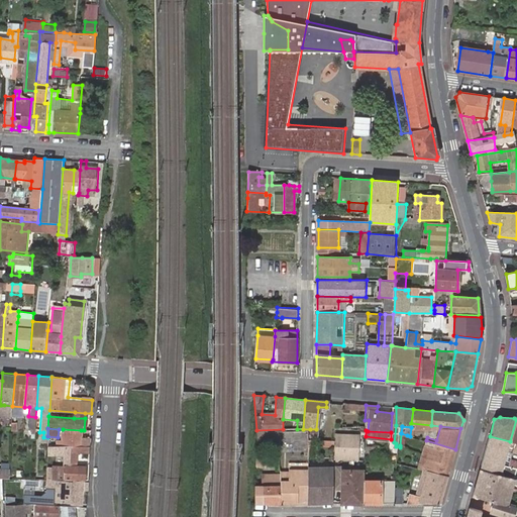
[(281,431),(257,432),(256,441),(266,441),(281,441),(281,431)]
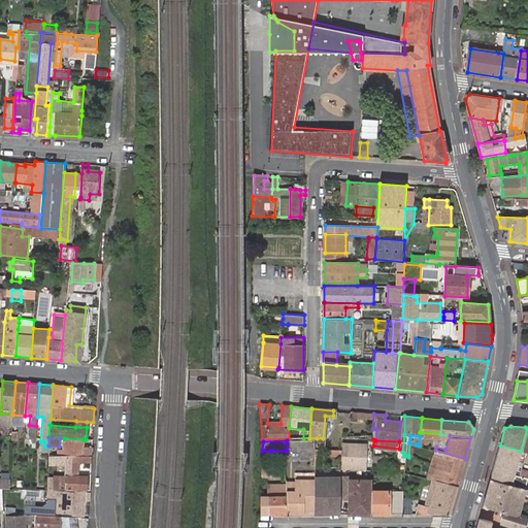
[(312,440),(287,440),(287,451),(290,451),(290,459),(312,459),(312,440)]
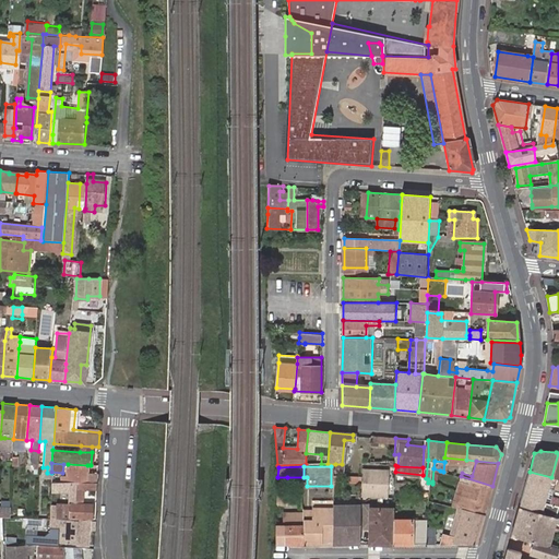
[(60,476),(59,482),(97,484),(97,474),(87,473),(87,470),(68,468),(67,476),(60,476)]
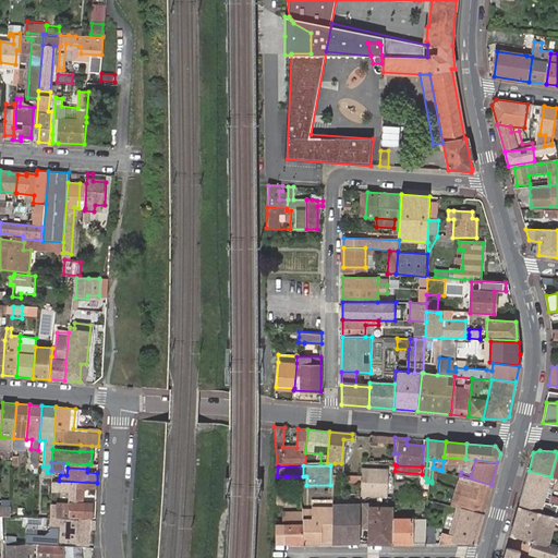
[(387,469),(363,469),(363,494),(366,494),(366,488),(387,489),(387,469)]
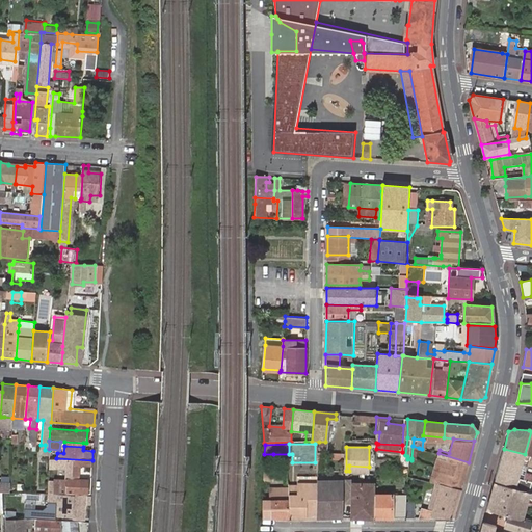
[(504,449),(494,484),(528,494),(531,484),(523,481),(529,459),(524,458),(525,454),(504,449)]
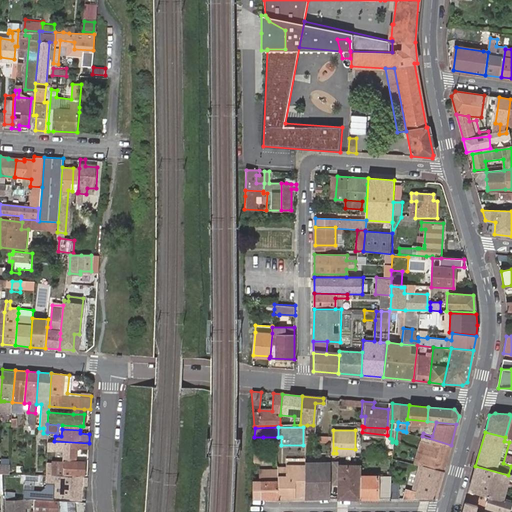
[(331,437),(305,435),(305,442),(331,444),(331,437)]
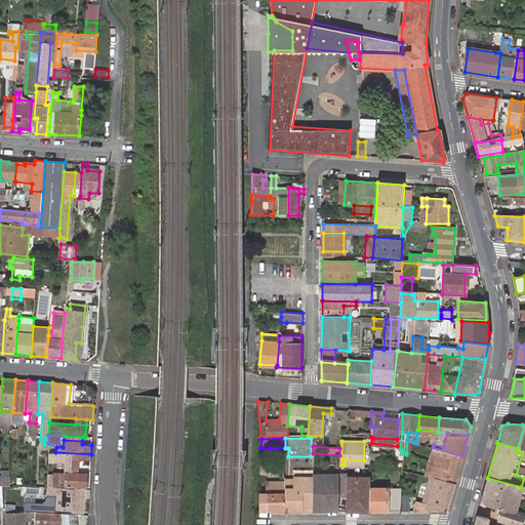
[(432,472),(431,477),(436,479),(454,483),(462,456),(433,447),(432,452),(440,454),(435,473),(432,472)]
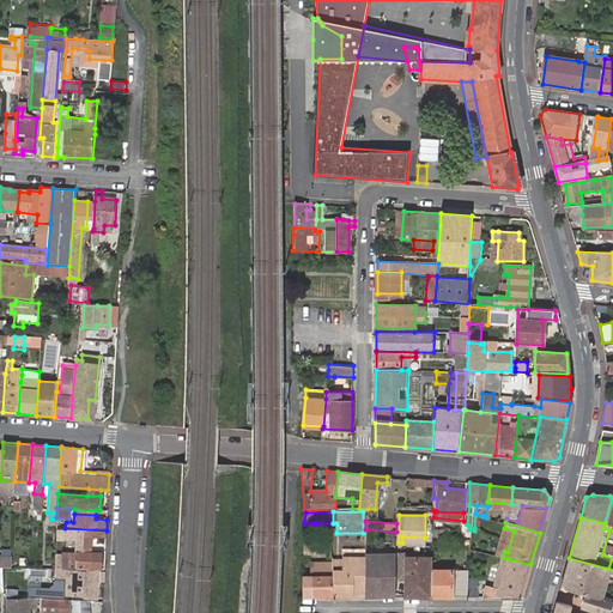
[(52,569),(101,569),(101,553),(95,552),(90,552),(91,539),(96,539),(105,539),(107,530),(65,528),(55,528),(54,539),(68,539),(67,553),(64,553),(60,553),(59,556),(53,554),(52,569)]
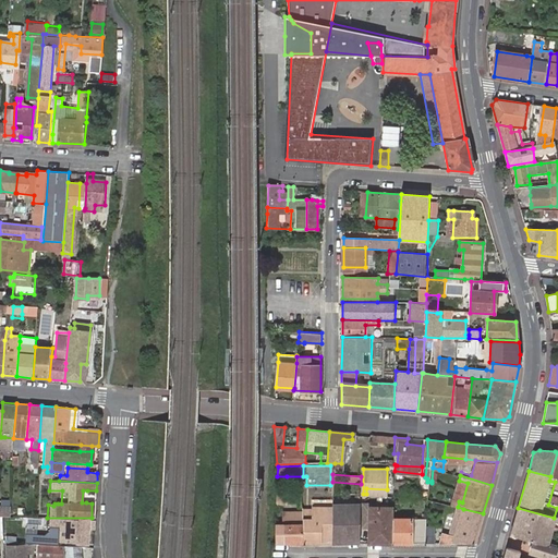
[(403,482),(395,482),(395,493),(403,493),(403,482)]
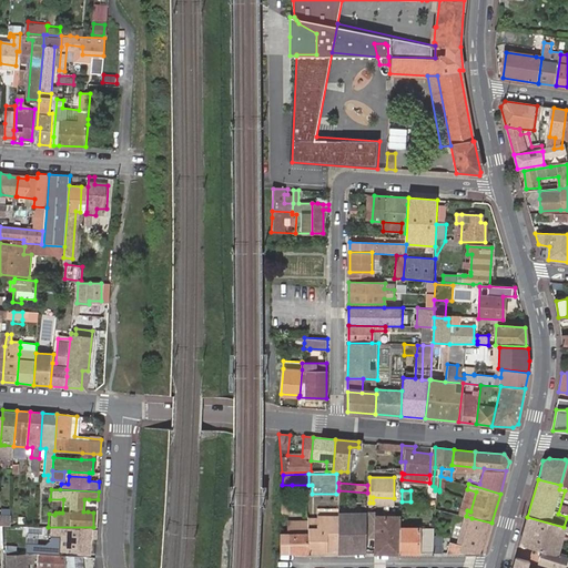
[(60,503),(59,513),(62,513),(63,499),(50,499),(50,501),(60,503)]
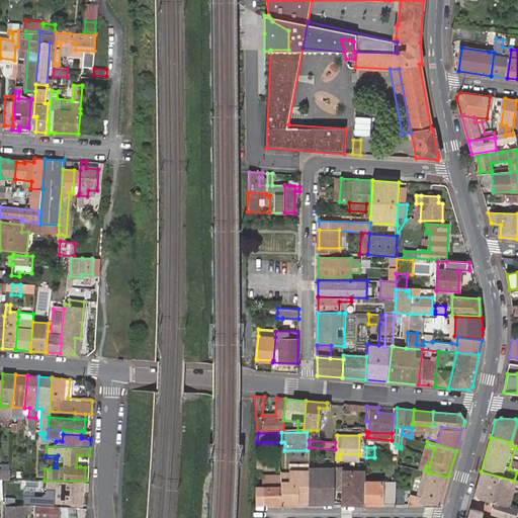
[(309,501),(309,468),(309,464),(289,464),(289,472),(289,484),(281,484),(281,487),(281,505),(298,505),(298,501),(309,501)]
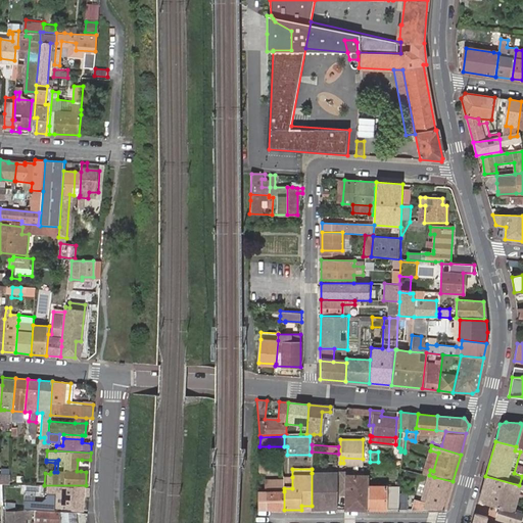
[(0,483),(9,484),(10,474),(0,473),(0,483)]
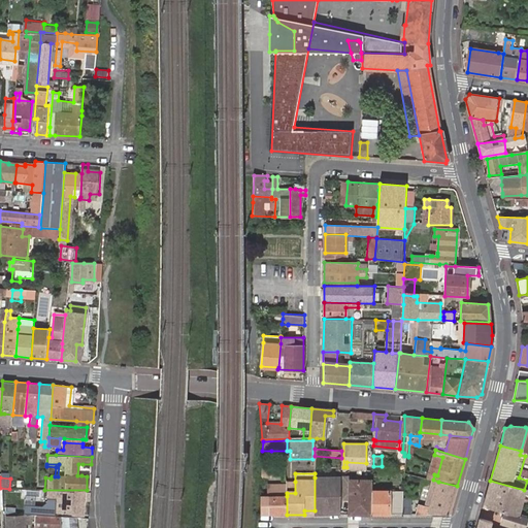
[(315,515),(340,515),(340,513),(341,477),(315,477),(315,510),(315,515)]
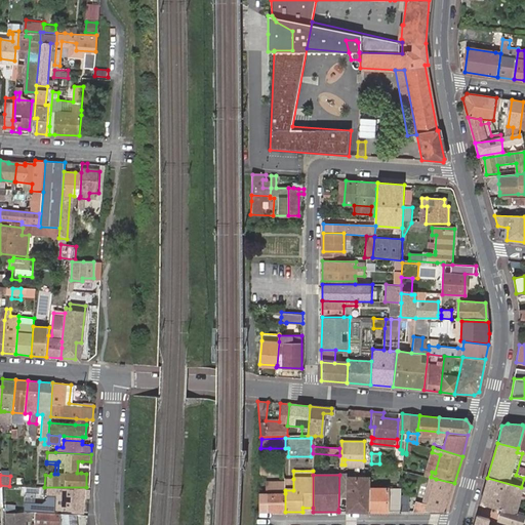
[(370,478),(342,477),(342,495),(349,495),(348,511),(357,511),(357,507),(370,508),(370,489),(370,478)]
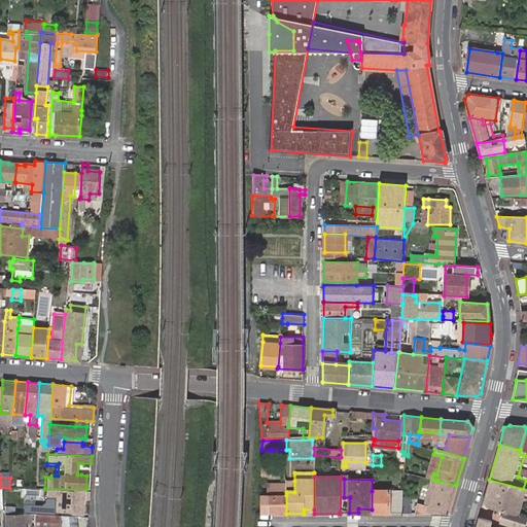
[(437,481),(432,479),(425,504),(431,506),(437,481)]
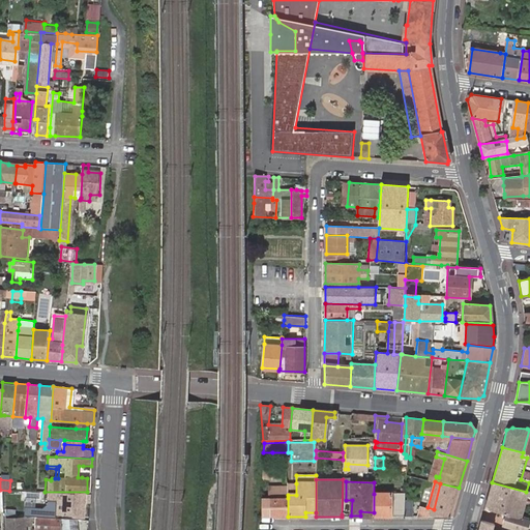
[(492,482),(484,508),(501,514),(500,518),(506,519),(505,525),(522,529),(525,529),(528,521),(519,518),(525,497),(529,497),(529,529),(495,529),(491,529),(493,522),(481,520),(478,529),(529,529),(529,493),(526,492),(492,482)]
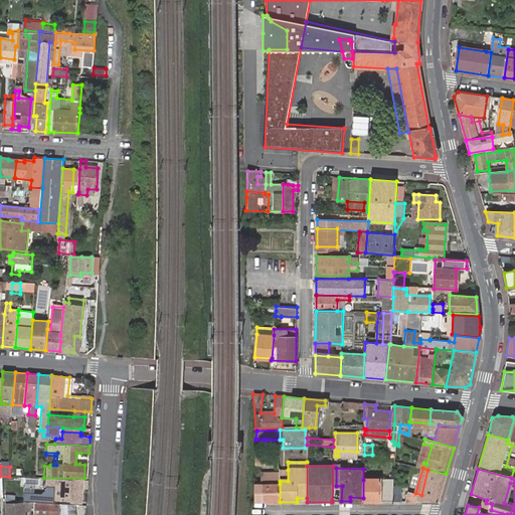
[(280,473),(280,481),(288,481),(288,470),(280,470),(280,473)]
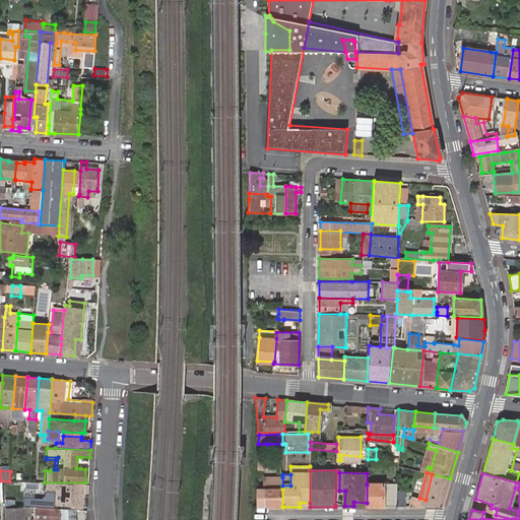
[(443,506),(450,478),(432,474),(426,500),(419,498),(412,496),(409,506),(443,506)]
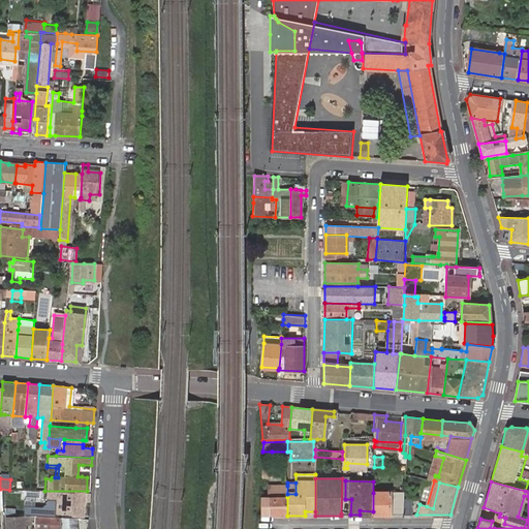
[(263,498),(265,516),(287,516),(287,497),(287,494),(287,486),(271,486),(272,498),(263,498)]
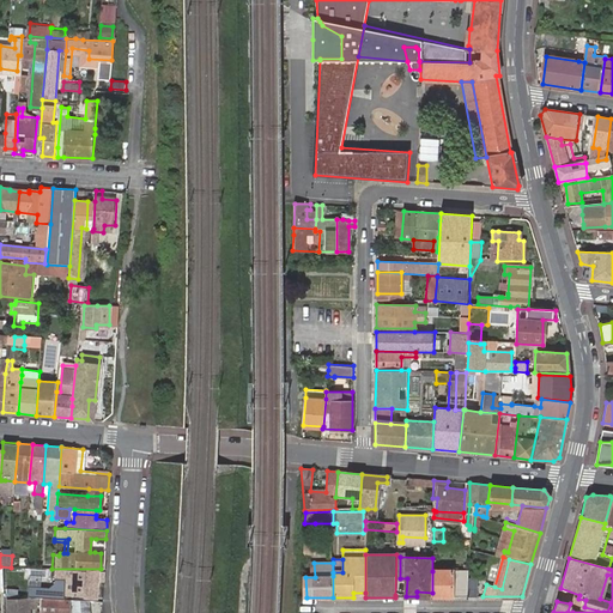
[(98,572),(55,570),(55,580),(66,581),(65,596),(74,596),(97,599),(98,572)]
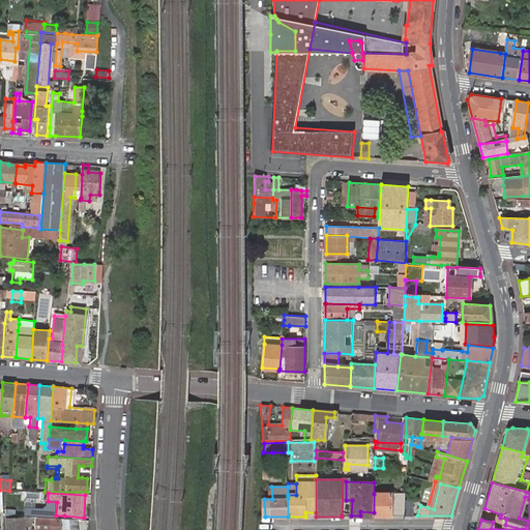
[(395,494),(392,516),(404,516),(406,499),(407,494),(395,493),(395,494)]
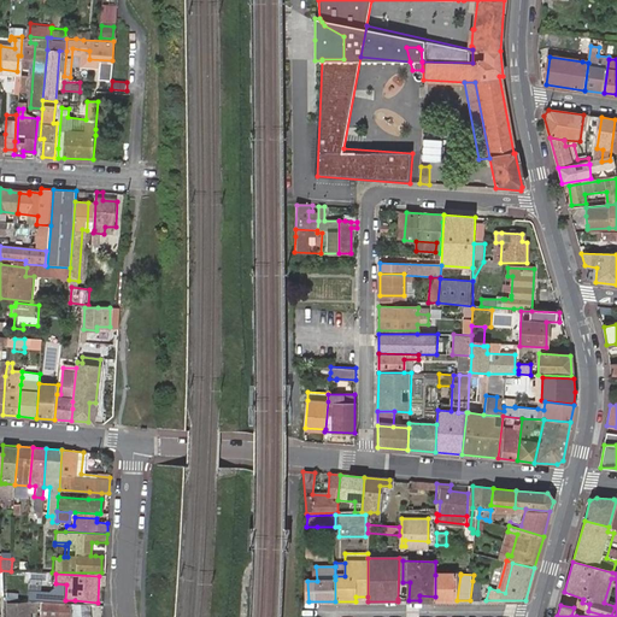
[(435,597),(435,601),(457,600),(460,575),(435,575),(435,597)]
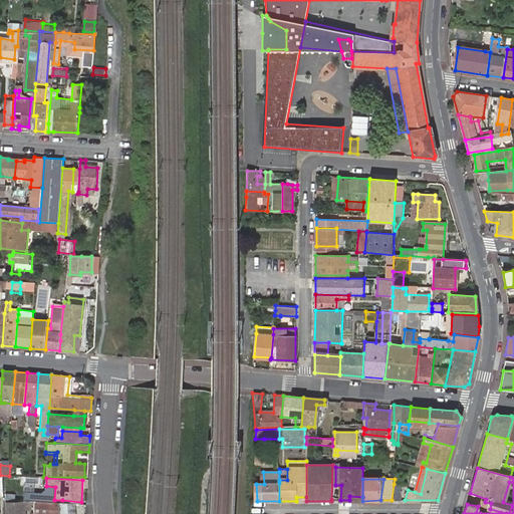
[(394,484),(392,500),(400,501),(402,485),(394,484)]
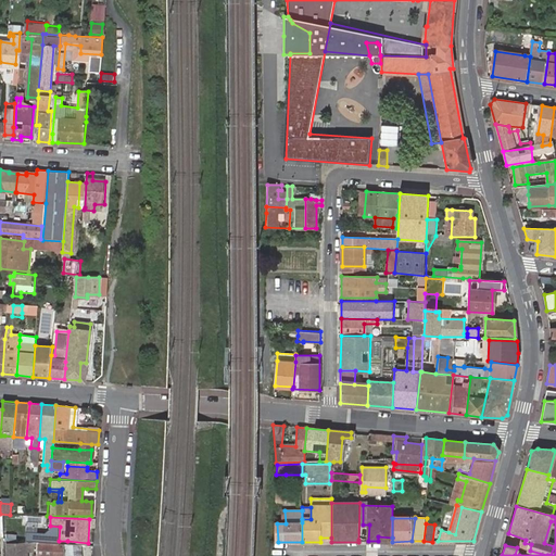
[(60,527),(50,526),(50,529),(45,531),(26,530),(26,539),(59,541),(60,527)]
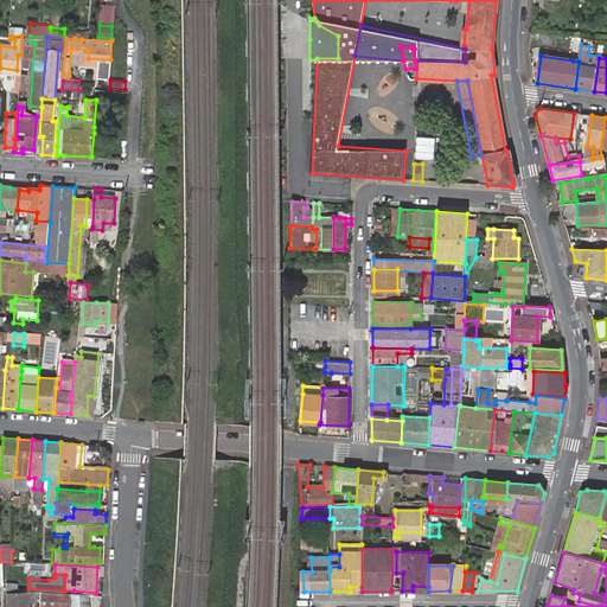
[(34,592),(8,590),(8,606),(29,606),(29,599),(34,599),(34,592)]
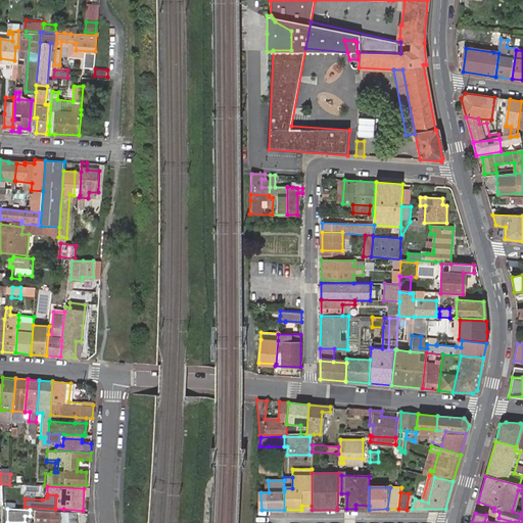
[(78,522),(77,513),(37,511),(36,522),(78,522)]
